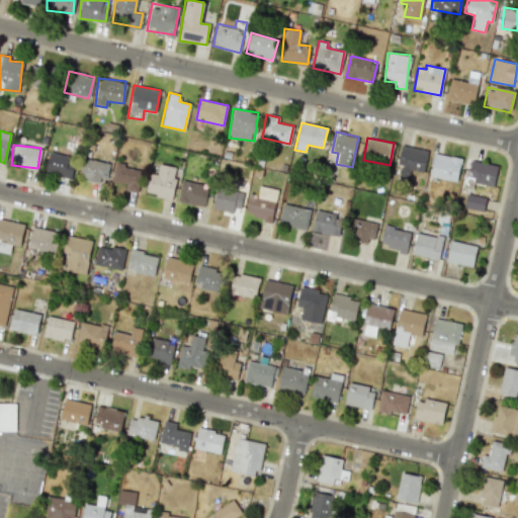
[(398,177),(408,179),(409,170),(423,173),(427,151),(401,145),(397,166),(400,166),(398,177)]
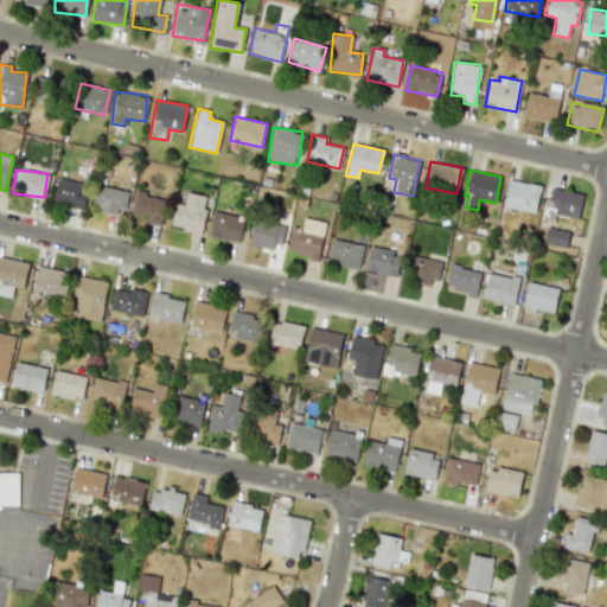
[(88,184),(56,180),(53,204),(85,209),(88,184)]
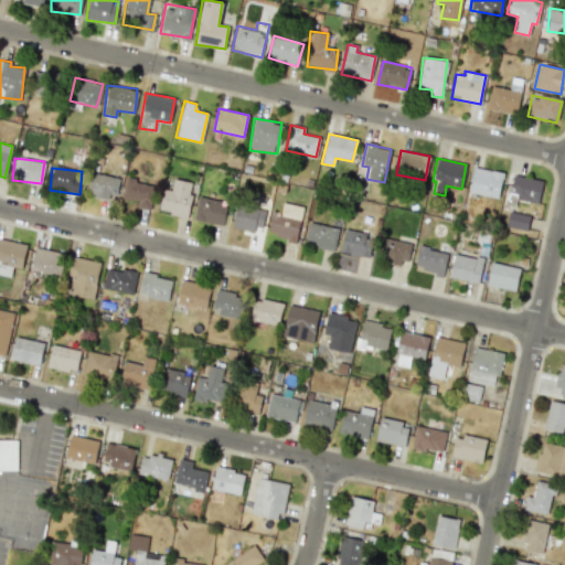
[(469,194),(499,198),(502,171),(472,168),(469,194)]
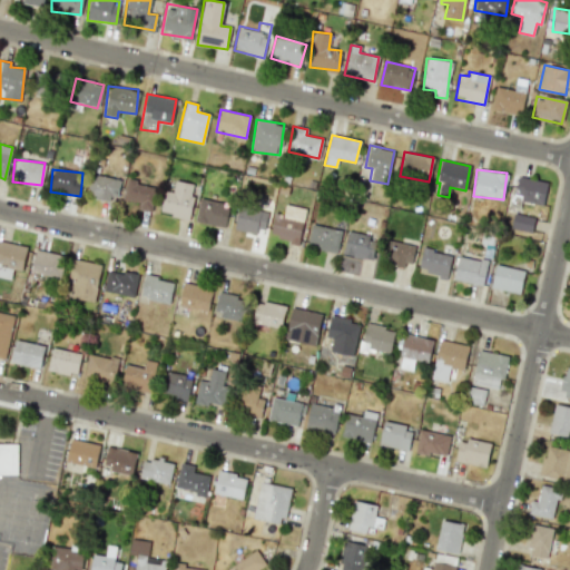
[(87,196),(117,199),(119,178),(90,175),(87,196)]
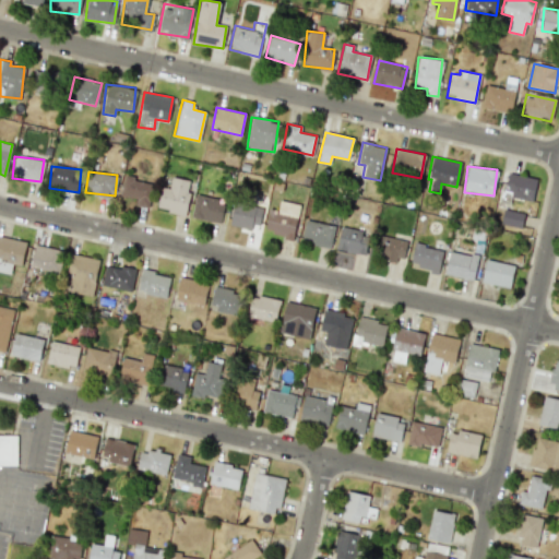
[(521,228),(523,212),(509,211),(511,199),(533,202),(536,178),(502,173),(497,209),(502,210),(501,225),(521,228)]
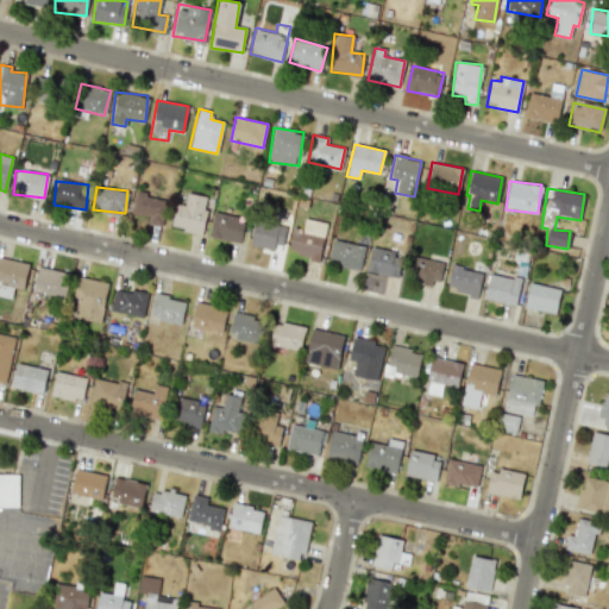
[(200,234),(208,198),(187,193),(184,206),(176,203),(170,227),(200,234)]
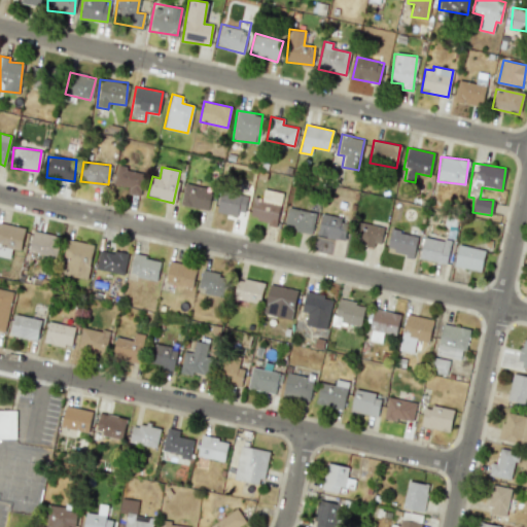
[(114,184),(129,187),(128,194),(141,197),(145,173),(117,168),(114,184)]
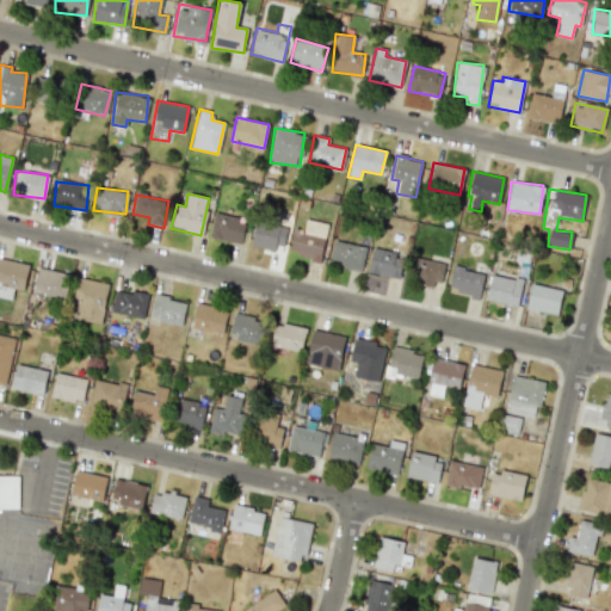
[(246,218),(215,211),(208,236),(240,245),(246,218)]
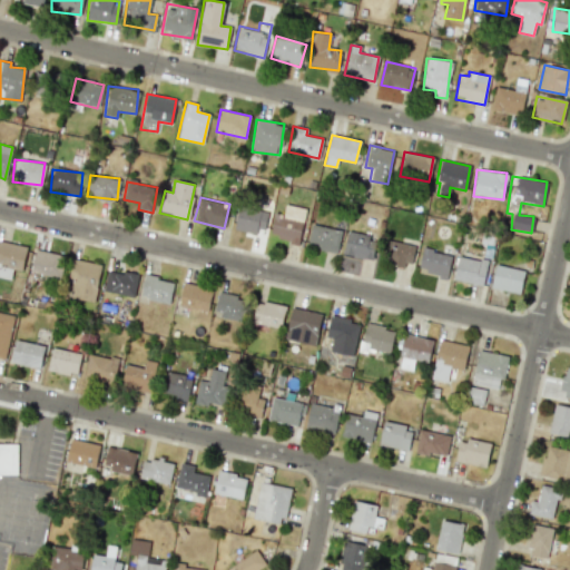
[(300,242),(305,208),(284,205),(283,215),(274,213),(269,237),(300,242)]
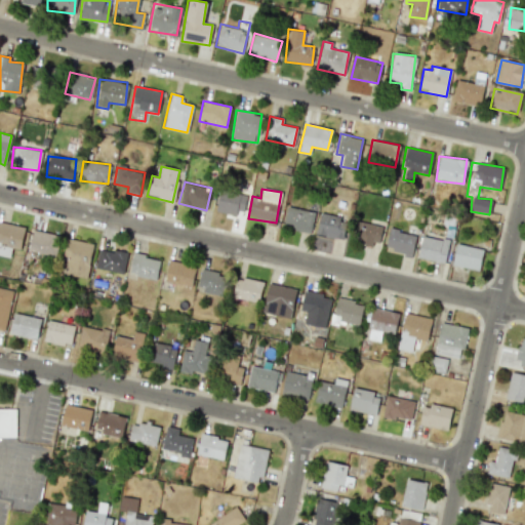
[(246,195),(219,190),(215,211),(243,215),(246,195)]
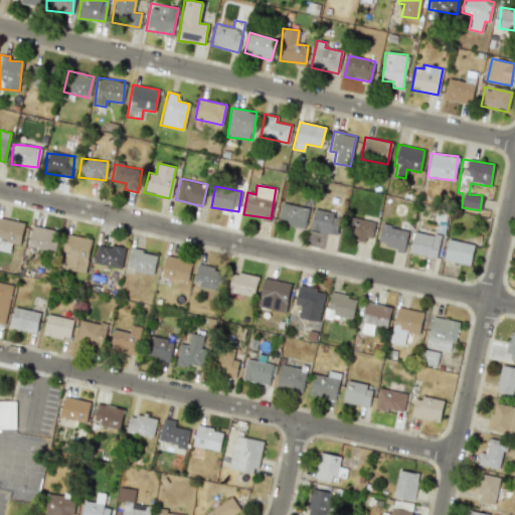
[(309,209),(282,202),(277,221),(304,228),(309,209)]
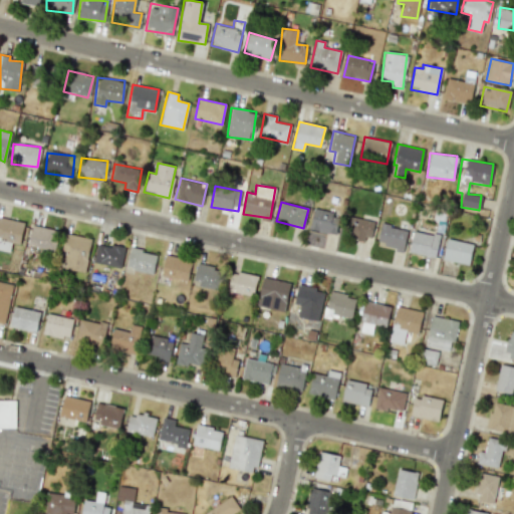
[(335,236),(340,215),(314,208),(308,229),(335,236)]
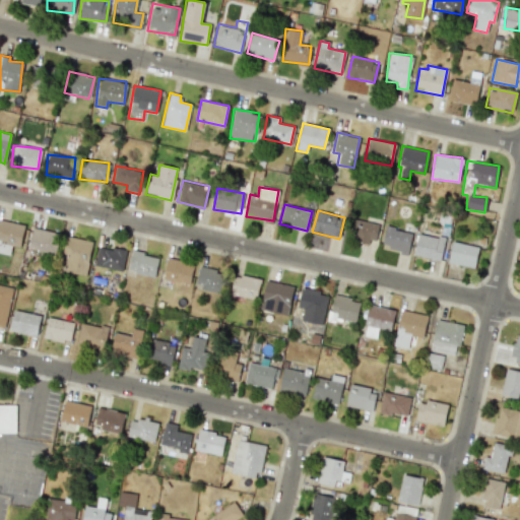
[(349,239),(375,244),(379,223),(353,218),(349,239)]
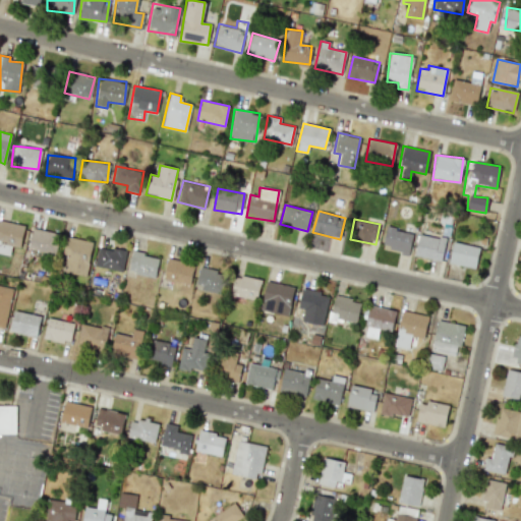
[(0,253),(10,254),(11,246),(20,247),(23,224),(0,221),(0,253)]
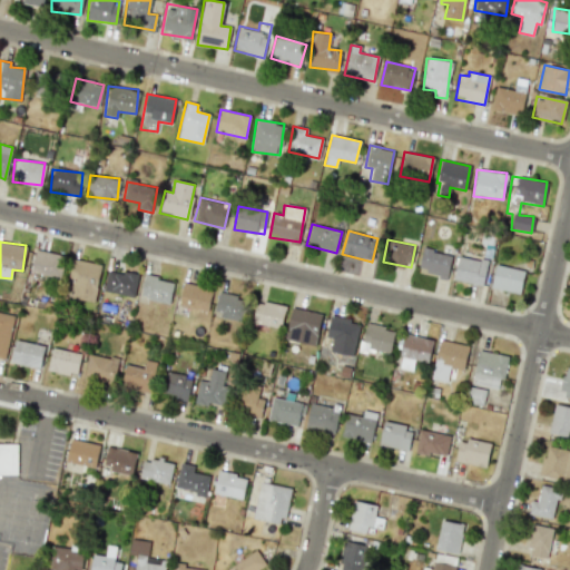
[(448,276),(451,254),(422,249),(418,272),(448,276)]
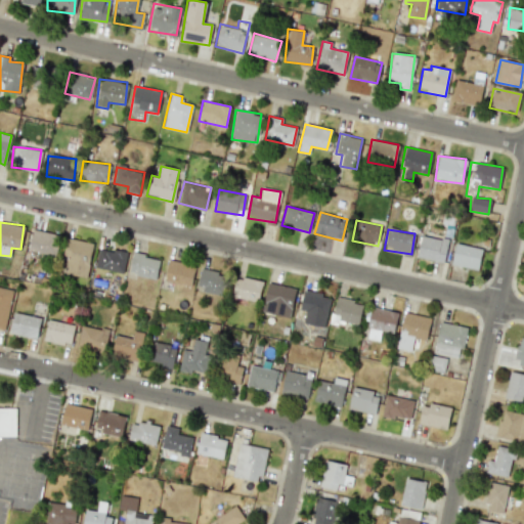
[(29,251),(54,255),(57,234),(32,230),(29,251)]
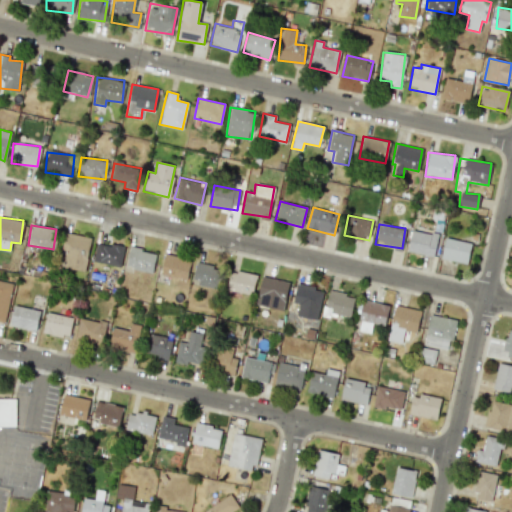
[(437,234),(410,231),(408,253),(435,255),(437,234)]
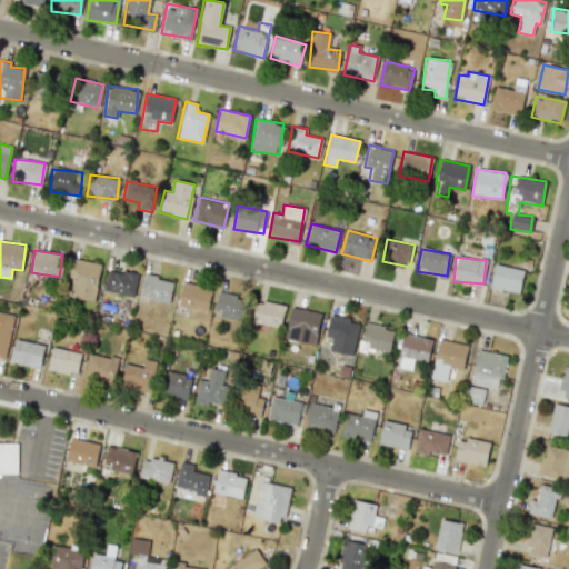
[(101,265),(72,258),(68,277),(75,278),(70,297),(93,301),(101,265)]
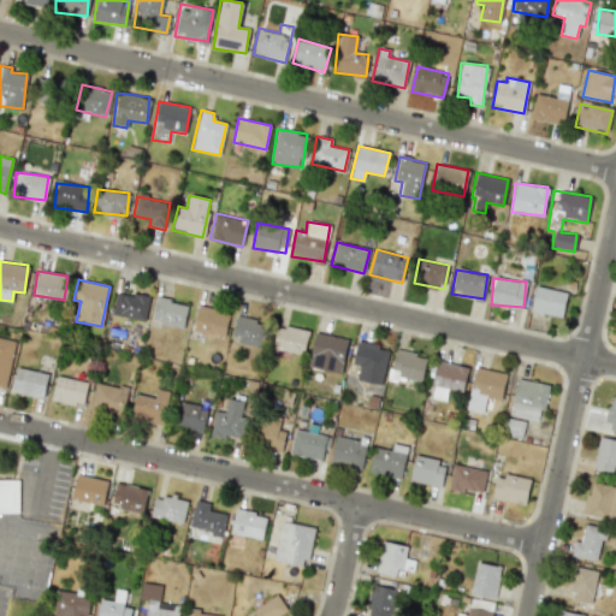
[(531,313),(563,317),(566,291),(534,288),(531,313)]
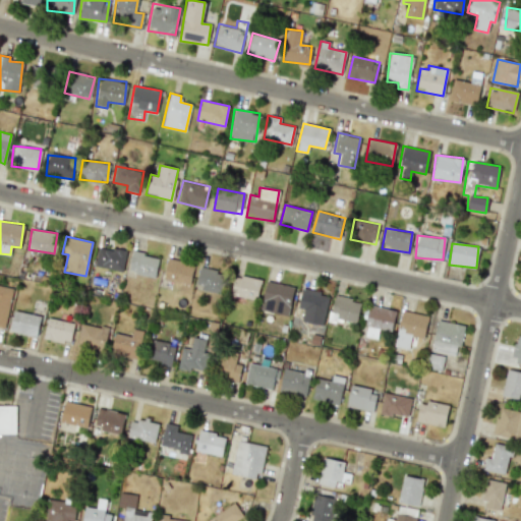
[(125,249),(97,247),(95,268),(123,270),(125,249)]
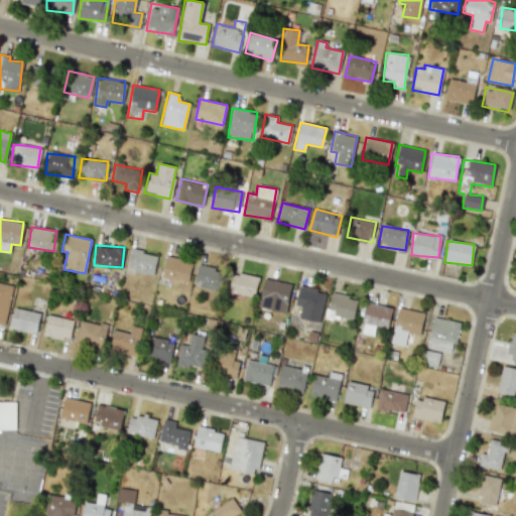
[(156,254),(131,250),(127,269),(153,274),(156,254)]
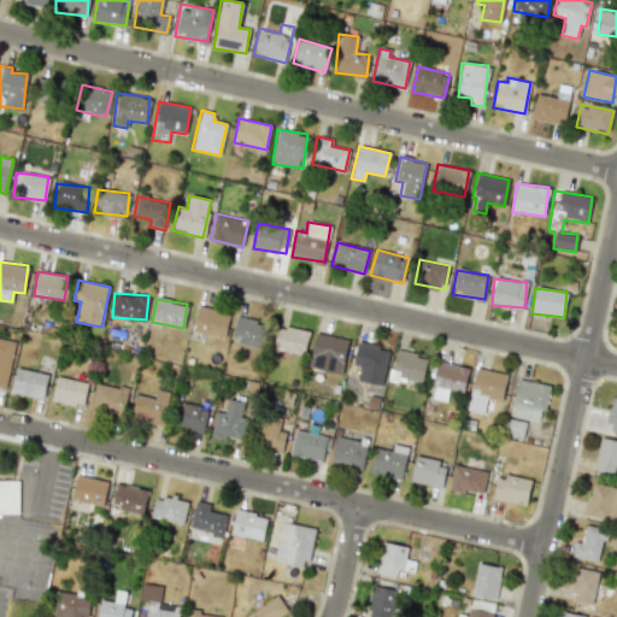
[(229,312),(197,307),(193,331),(225,336),(229,312)]
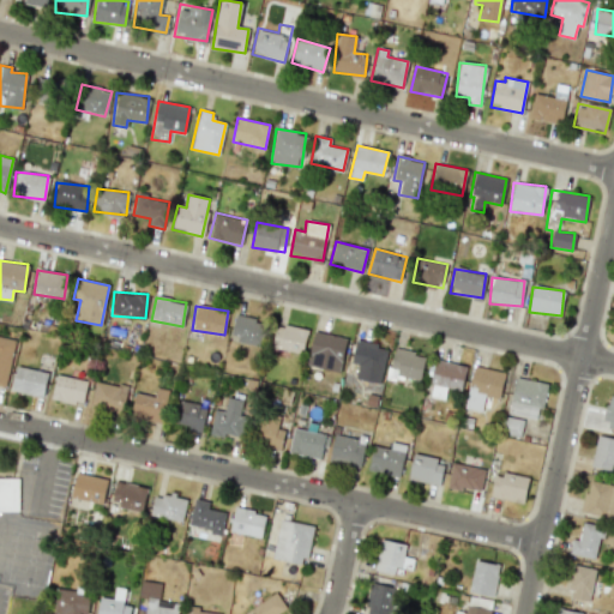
[(233,343),(262,345),(264,318),(235,317),(233,343)]
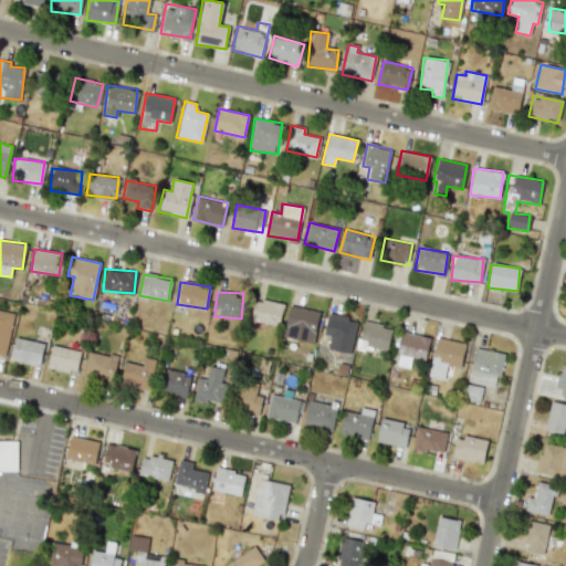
[(249,320),(279,326),(283,305),(254,297),(249,320)]
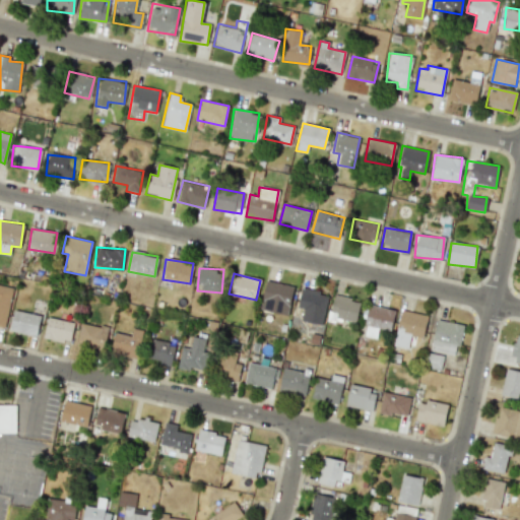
[(289,314),(293,284),(264,281),(261,311),(289,314)]
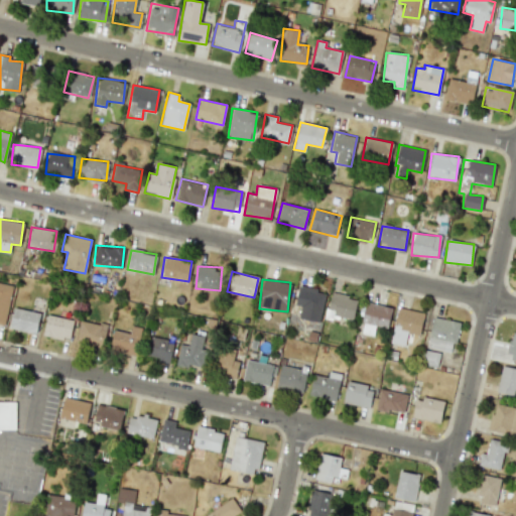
[(0,326),(3,327),(12,285),(0,282),(0,326)]
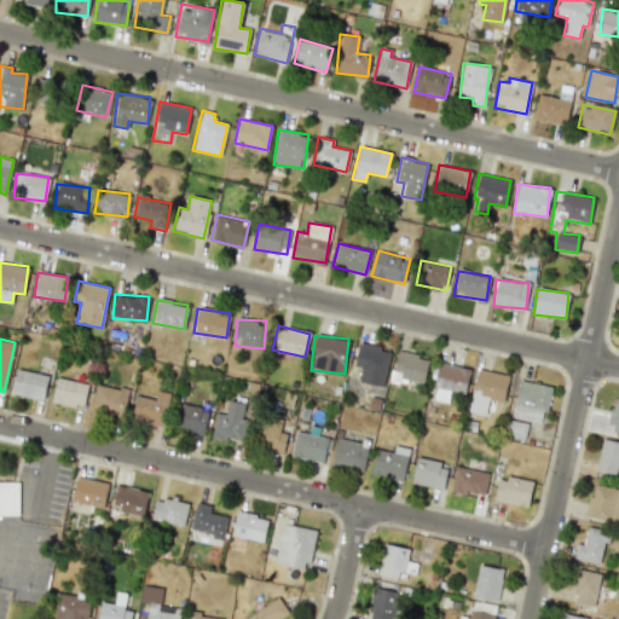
[(360,368),(357,382),(383,387),(391,350),(358,343),(353,366),(360,368)]
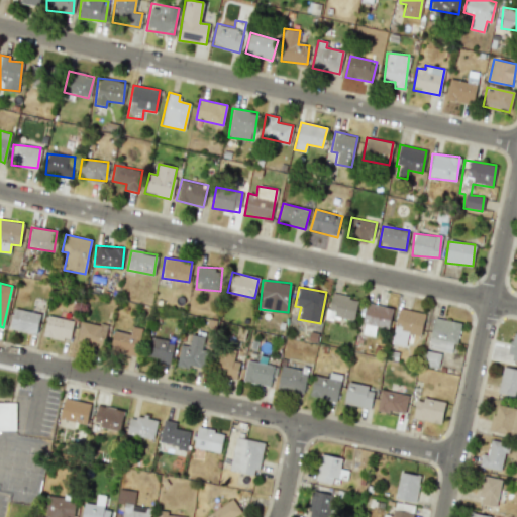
[(356,298),(330,295),(327,316),(354,319),(356,298)]
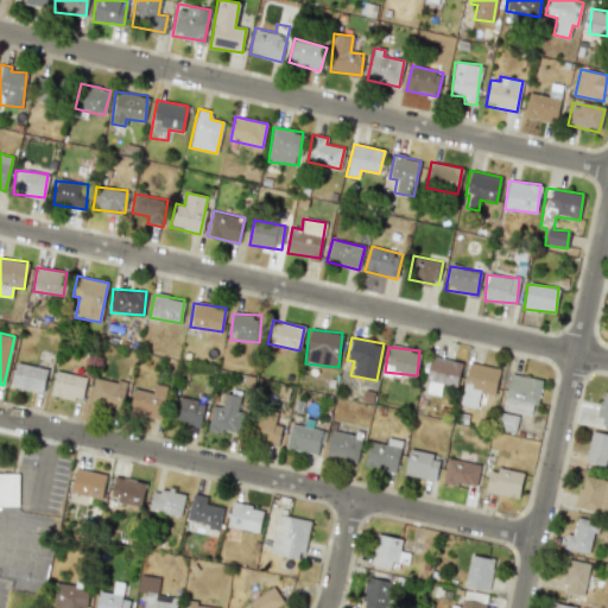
[(441,384),(456,387),(461,362),(431,356),(424,392),(439,396),(441,384)]
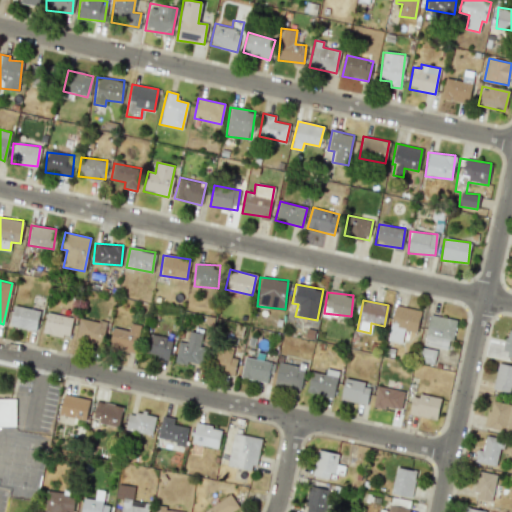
[(39,310),(13,305),(9,326),(35,331),(39,310)]
